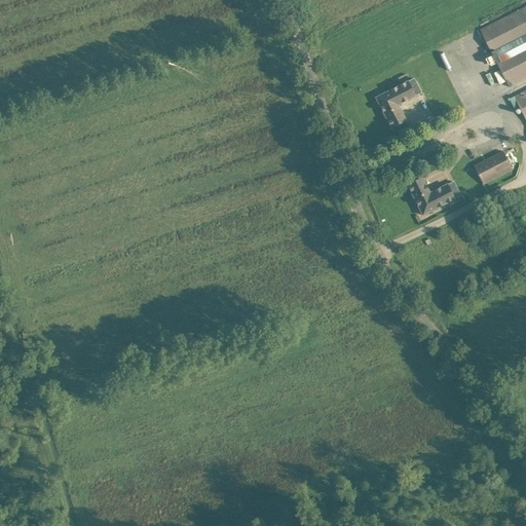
[(525,6),(490,26),(481,30),(510,86),(524,79),(525,78),(525,6)]
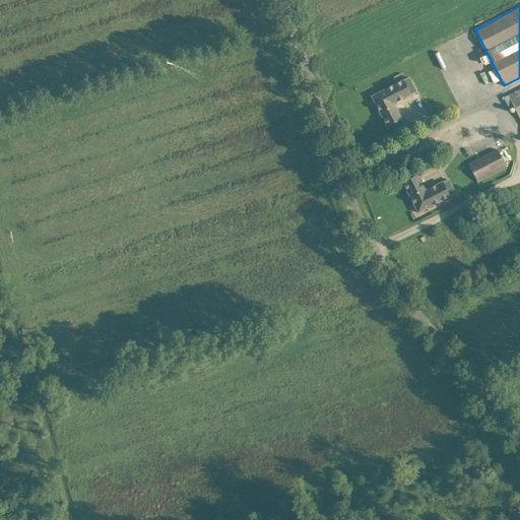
[(406,78),(403,80),(410,94),(416,91),(409,77),(406,78)]
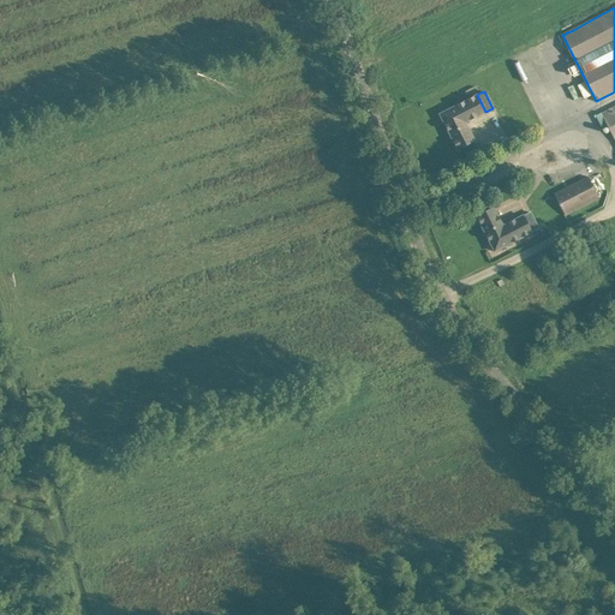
[(477,95),(476,95),(439,114),(457,149),(475,141),(465,123),(485,112),(477,95)]
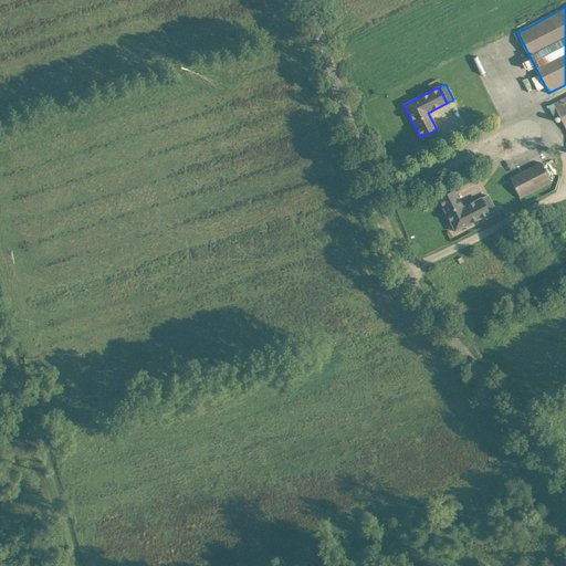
[(565,97),(564,98),(554,104),(548,106),(555,118),(561,116),(565,127),(565,97)]
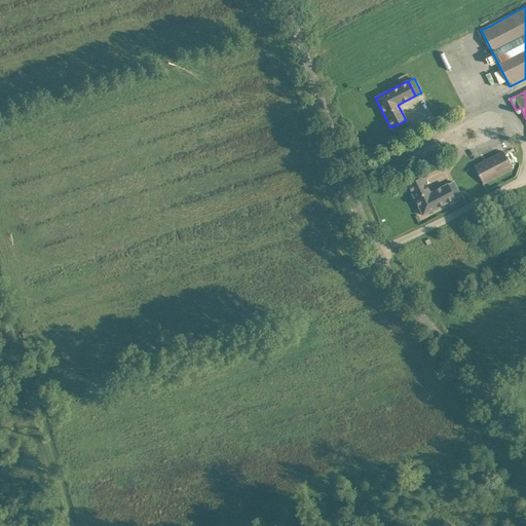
[(503,151),(486,160),(475,165),(484,184),(513,170),(503,151)]
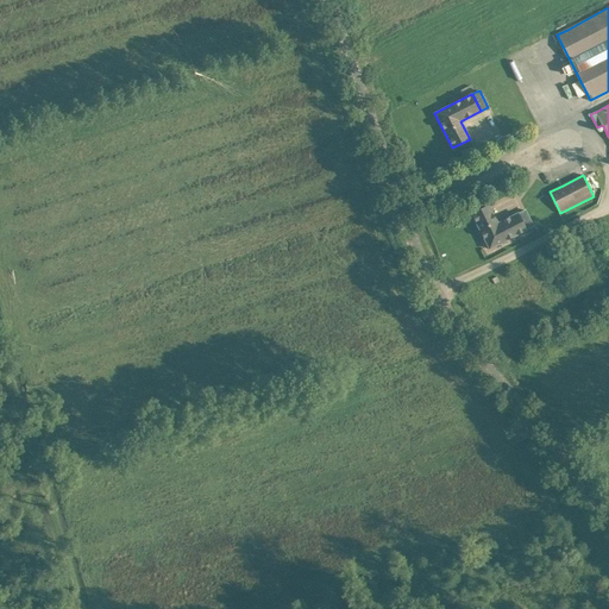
[(518,213),(497,224),(488,206),(471,214),(489,249),(526,231),(518,213)]
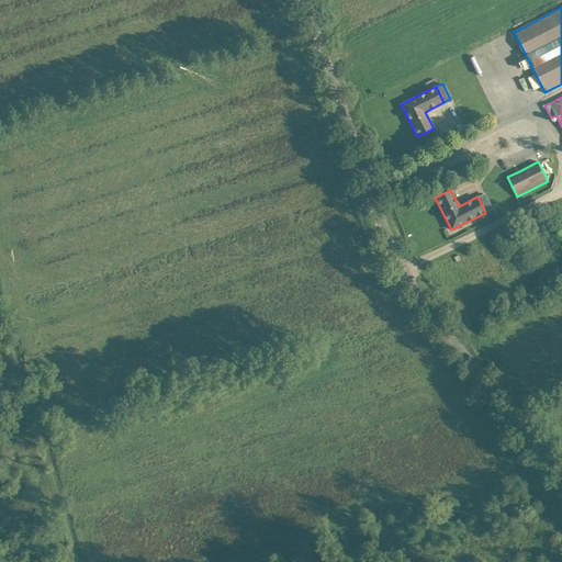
[(484,193),(478,197),(485,213),(493,209),(484,193)]
